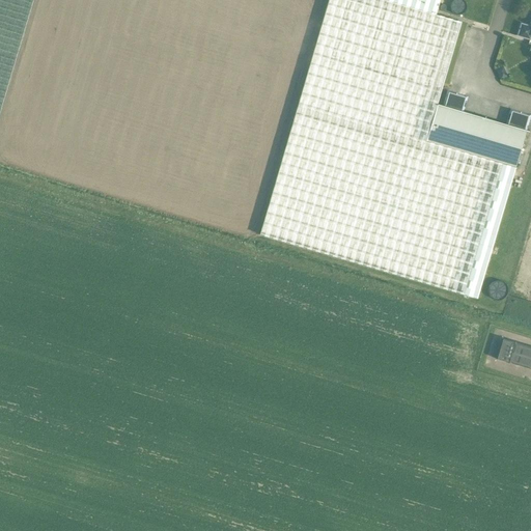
[(0,0),(0,112),(33,0),(0,0)]
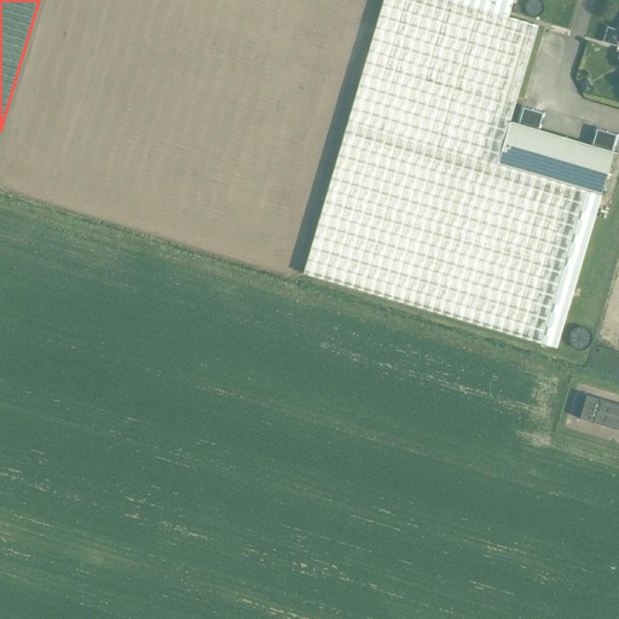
[(497,165),(509,122),(538,27),(508,18),(513,0),(447,0),(446,0),(383,0),(304,275),(557,348),(602,196),(497,165)]
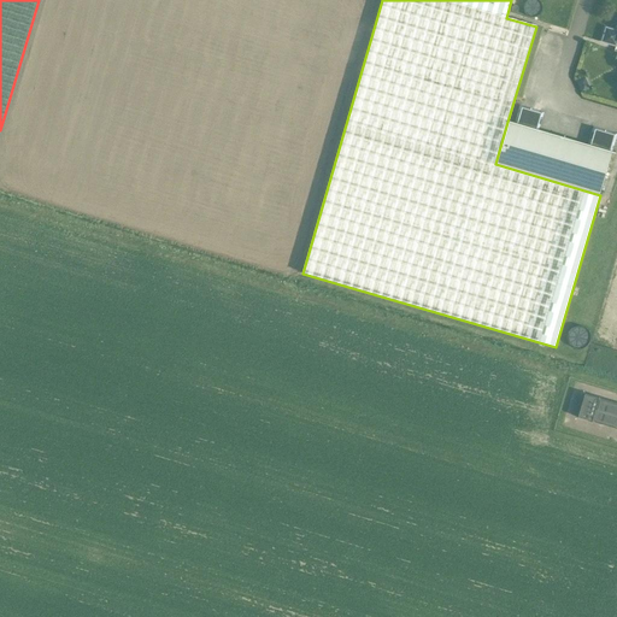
[(616,31),(606,29),(603,43),(616,47),(616,46),(616,31)]
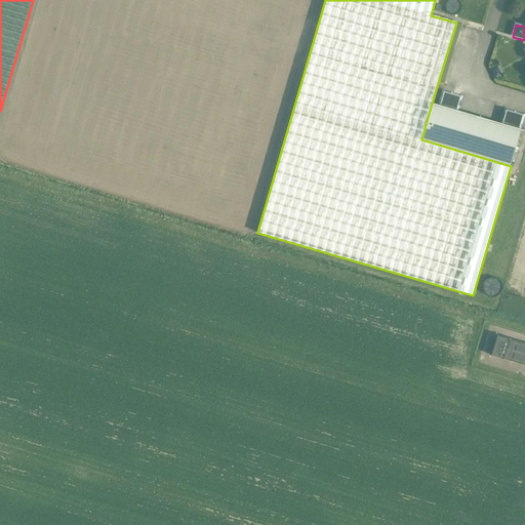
[(440,106),(432,104),(421,139),(511,166),(521,130),(518,129),(522,116),(506,111),(501,124),(455,111),(459,97),(443,92),(440,106)]
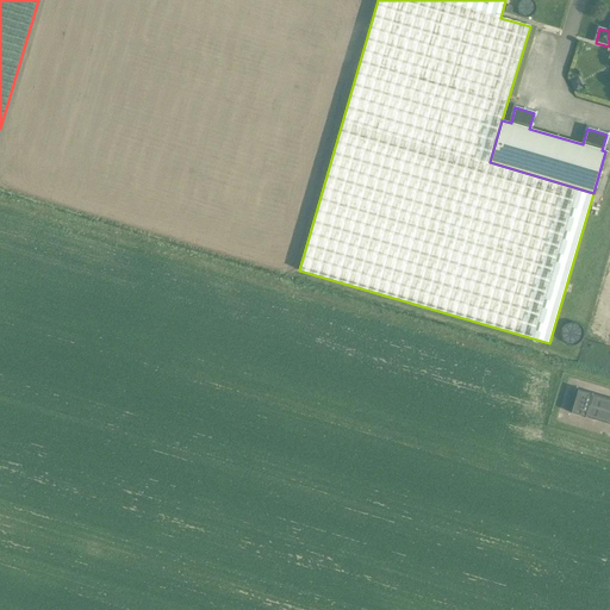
[(609,425),(609,399),(579,391),(572,414),(609,425)]
